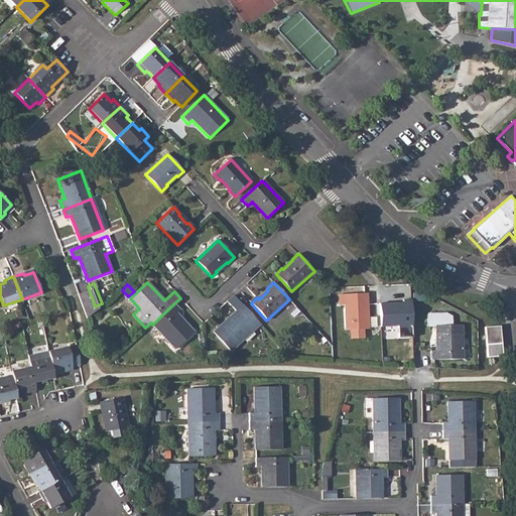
[(367,293),(339,294),(339,305),(345,305),(346,330),(368,329),(367,293)]
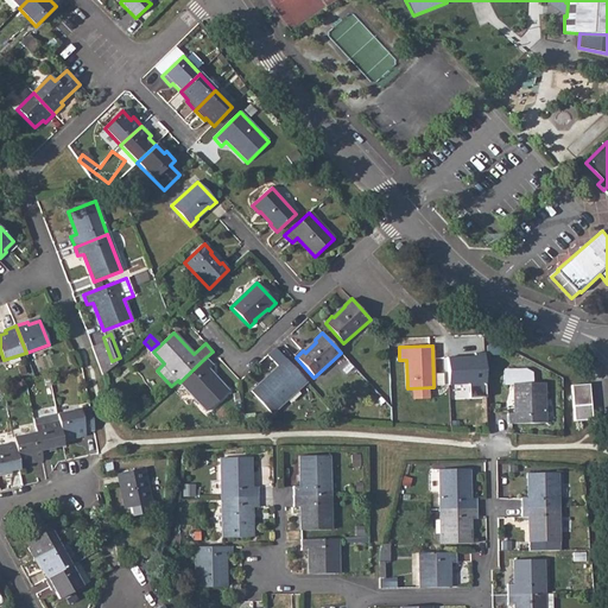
[(276,348),(267,356),(278,367),(251,393),(271,415),(306,382),(276,348)]
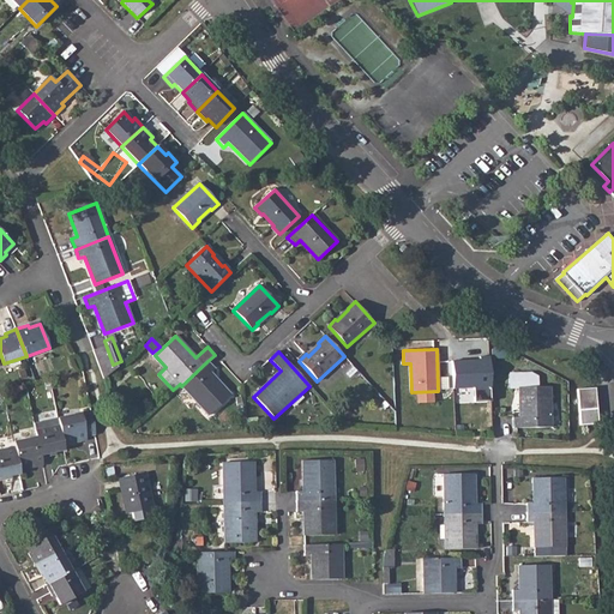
[(481,360),(451,361),(452,390),(475,389),(476,403),(494,403),(492,356),(481,356),(481,360)]
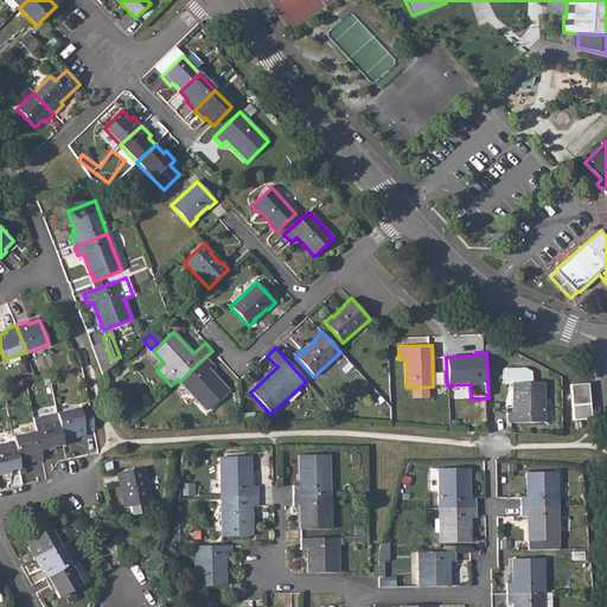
[(205,357),(179,382),(206,410),(228,391),(208,369),(212,365),(205,357)]
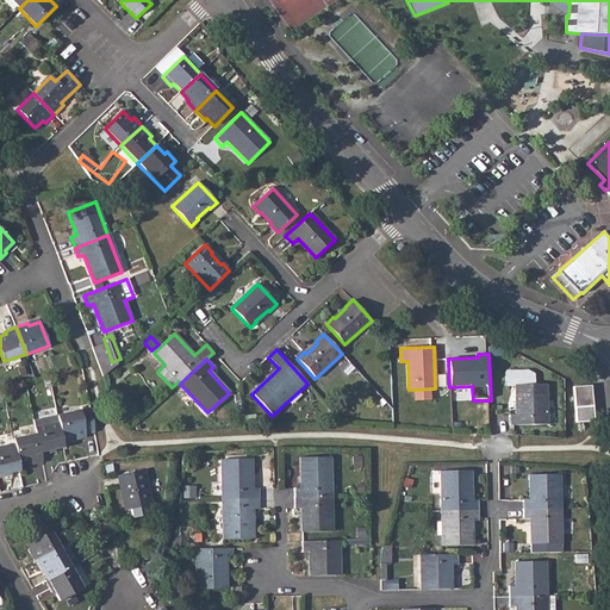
[(516,415),(510,415),(510,425),(546,424),(545,384),(534,385),(534,375),(527,372),(506,372),(506,385),(516,385),(516,415)]
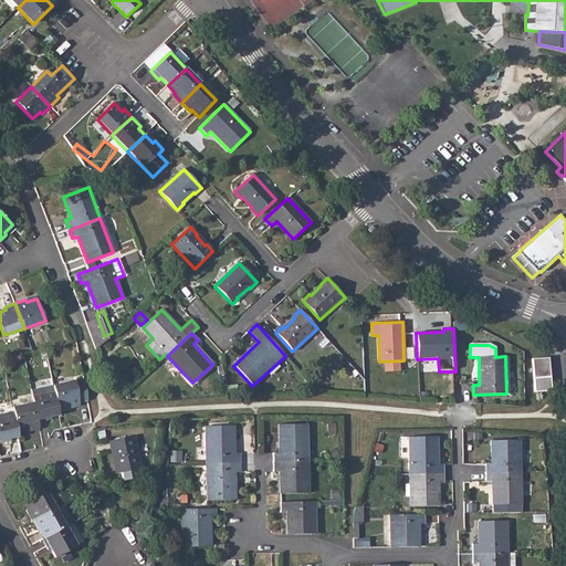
[(548,358),(531,359),(534,391),(551,391),(548,358)]
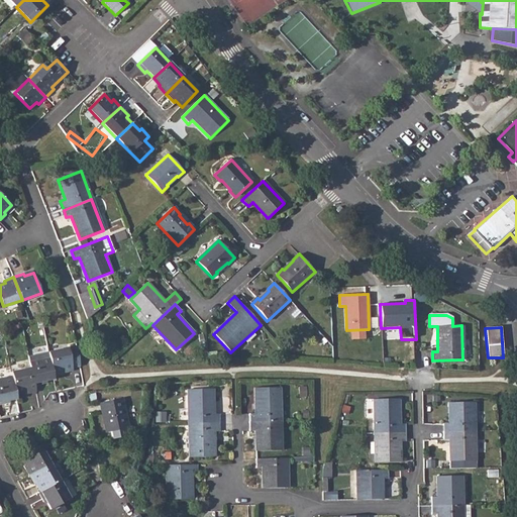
[(68,348),(48,353),(54,377),(64,375),(63,372),(73,371),(72,368),(81,366),(81,364),(78,348),(69,350),(68,348)]
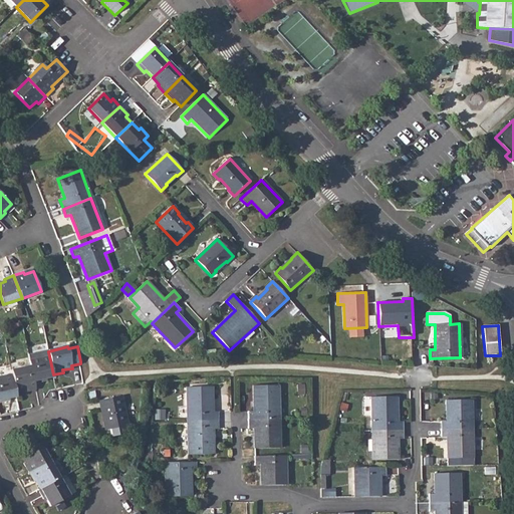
[(32,358),(29,358),(31,365),(35,386),(45,383),(44,380),(54,378),(53,374),(48,351),(31,354),(32,358)]
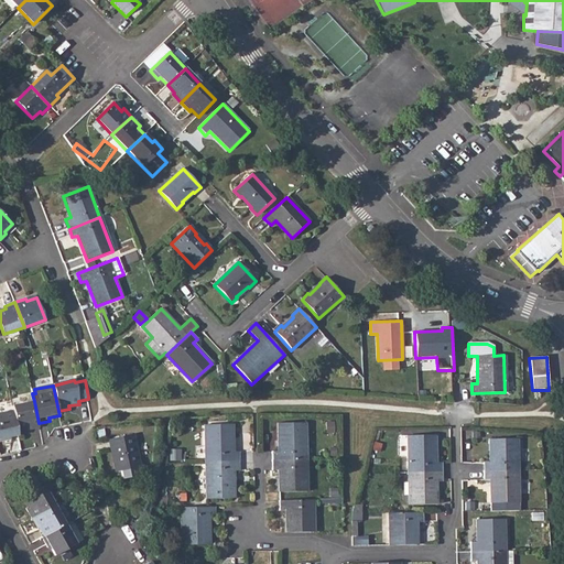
[(34,401),(13,405),(14,412),(18,430),(28,427),(29,430),(40,427),(39,423),(34,401)]
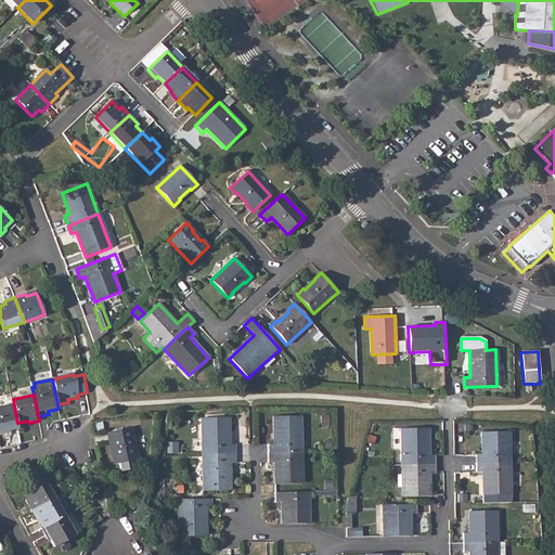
[(14,405),(0,408),(0,434),(9,434),(8,430),(17,428),(17,423),(14,405)]
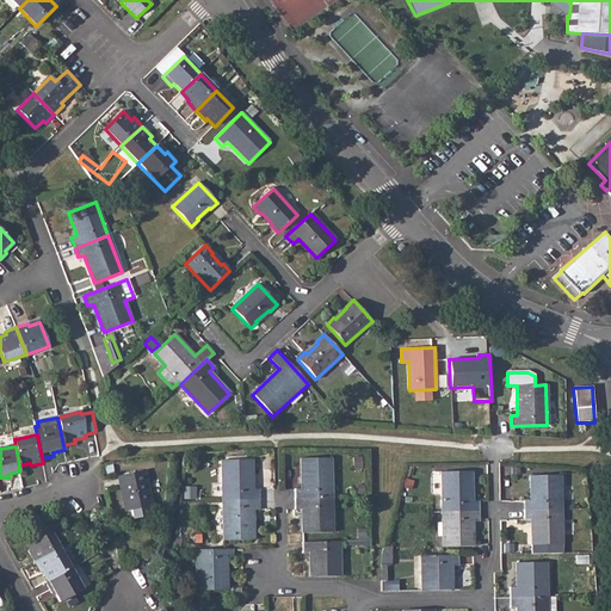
[(295,489),(295,491),(295,500),(331,499),(329,458),(300,460),(301,489),(295,489)]
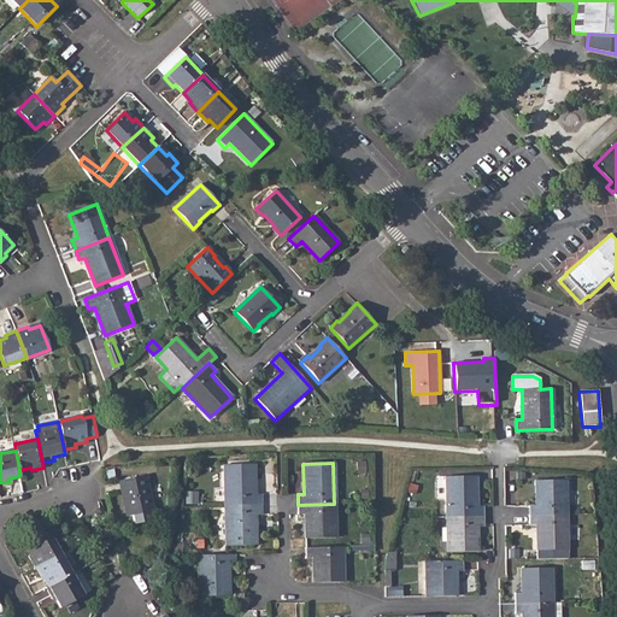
[(224,465),(225,505),(262,505),(262,495),(256,495),(254,465),(224,465)]
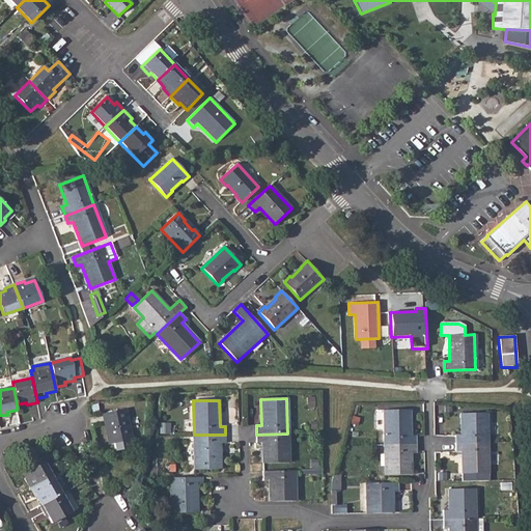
[(126,410),(103,414),(105,422),(106,422),(109,437),(108,437),(109,445),(132,440),(126,410)]
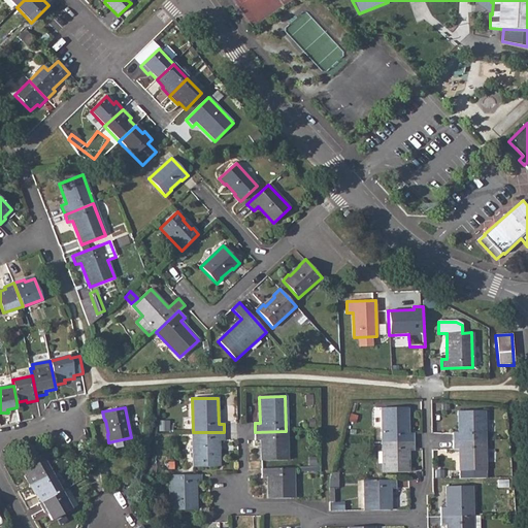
[(382,407),(383,442),(415,442),(415,433),(408,434),(407,407),(382,407)]
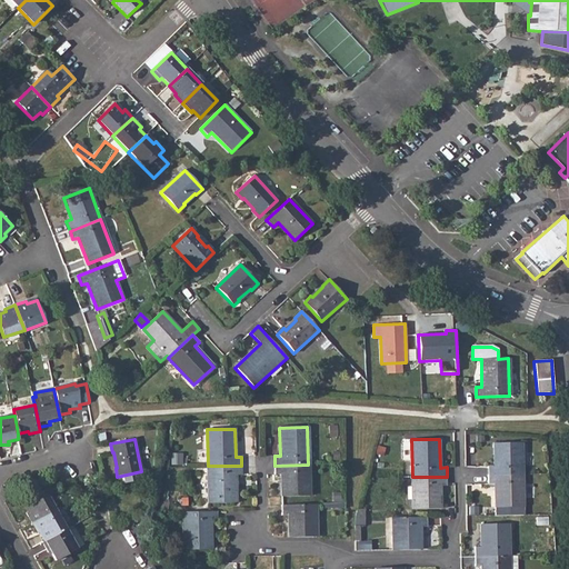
[(489,467),(489,476),(522,475),(521,442),(493,443),(495,466),(489,467)]
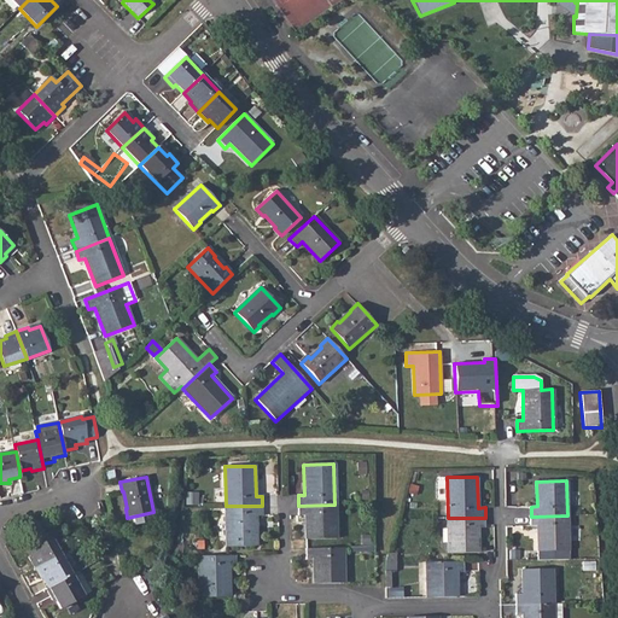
[(334,505),(298,506),(298,517),(304,517),(305,540),(336,540),(334,505)]
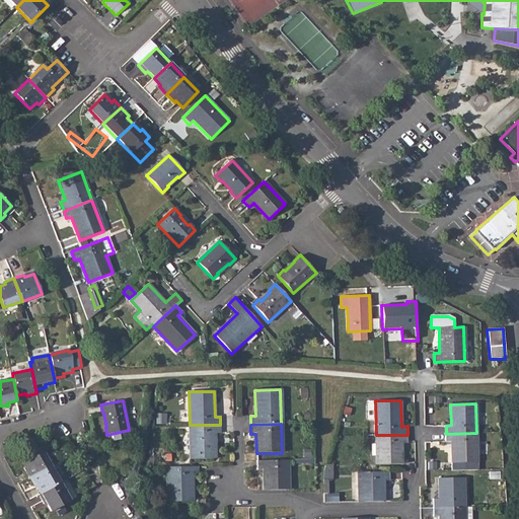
[(220,425),(190,425),(191,459),(215,459),(215,435),(221,435),(220,425)]
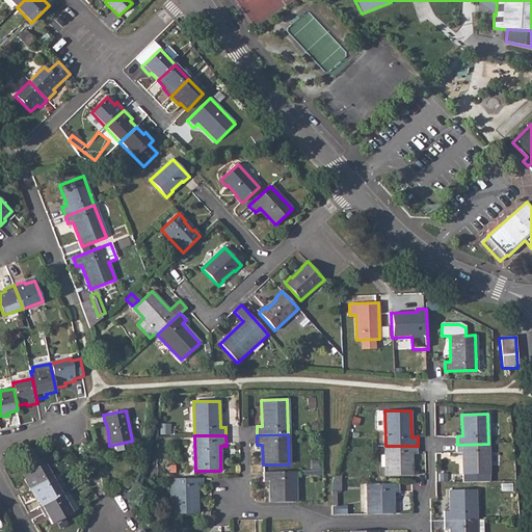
[(488,444),(457,445),(457,454),(462,454),(463,475),(489,475),(488,444)]
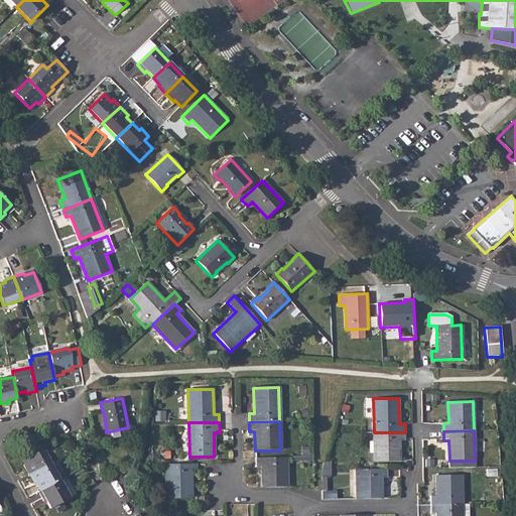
[(405,432),(374,432),(375,462),(399,462),(399,440),(405,440),(405,432)]
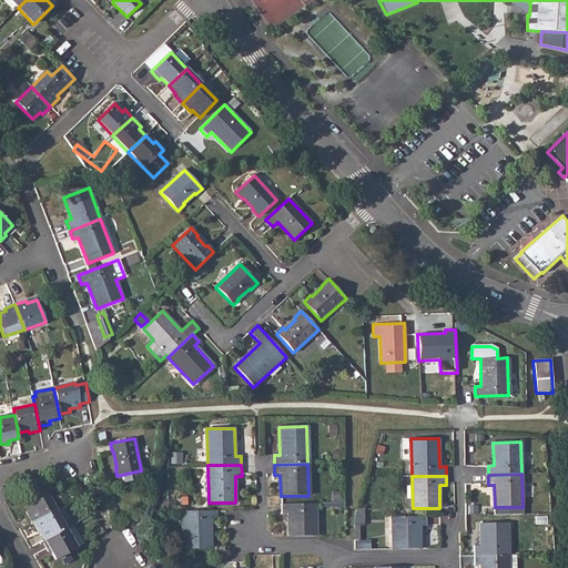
[(27,511),(32,523),(56,509),(44,489),(23,501),(29,510),(27,511)]
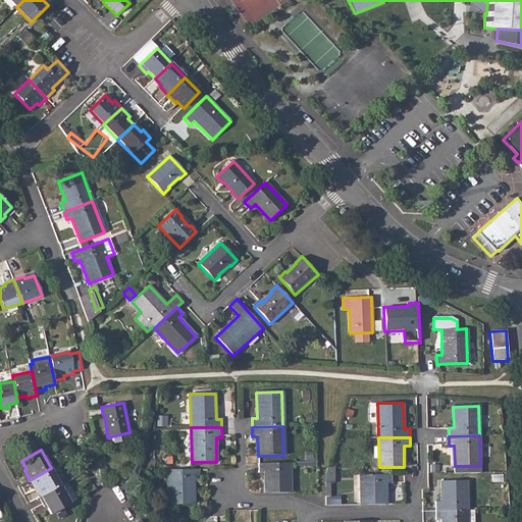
[(290,463),(258,464),(259,473),(264,473),(265,493),(291,492),(290,463)]
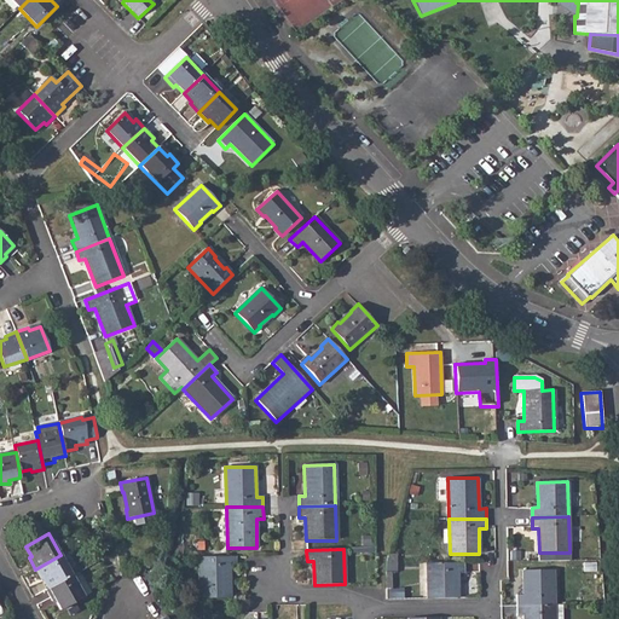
[(61,555),(35,570),(41,579),(44,578),(48,589),(71,577),(61,555)]
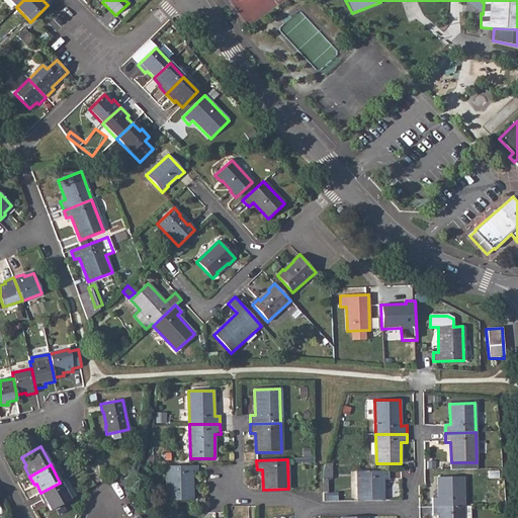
[(197,466),(167,467),(167,501),(192,501),(191,476),(197,476),(197,466)]
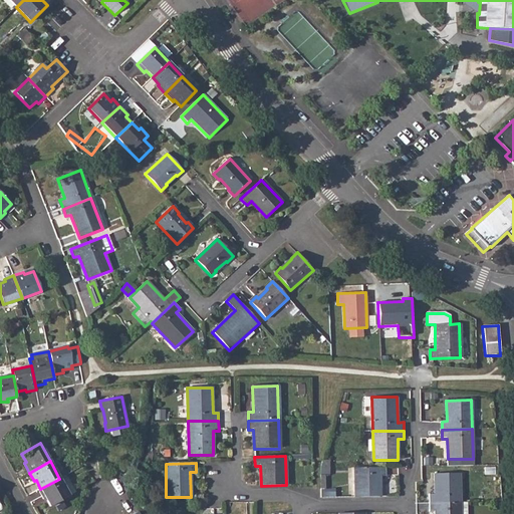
[(384,468),(354,468),(354,497),(380,497),(380,477),(384,476),(384,468)]
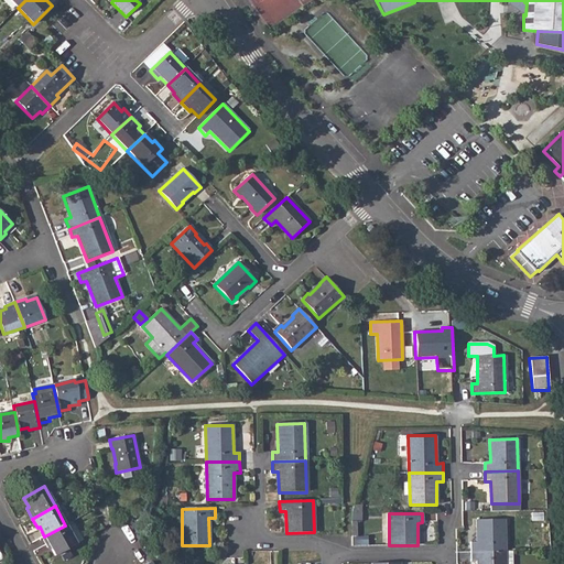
[(360,514),(351,514),(351,523),(360,523),(360,514)]
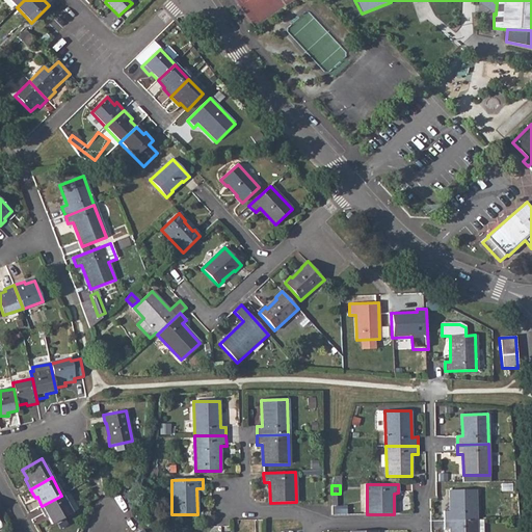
[(444,512),(444,521),(476,520),(475,489),(450,490),(450,512),(444,512)]
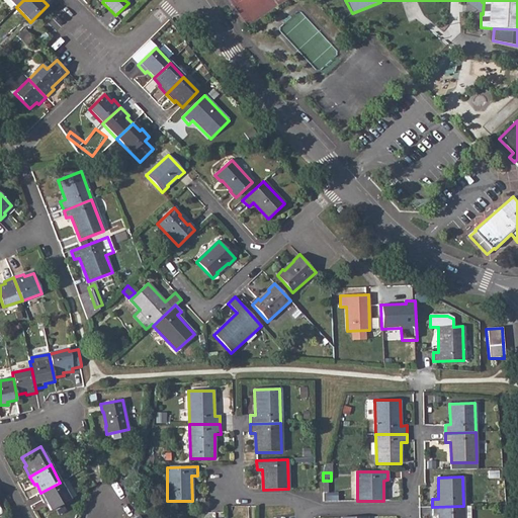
[(40,493),(38,494),(45,503),(47,502),(51,511),(70,500),(60,483),(40,493)]
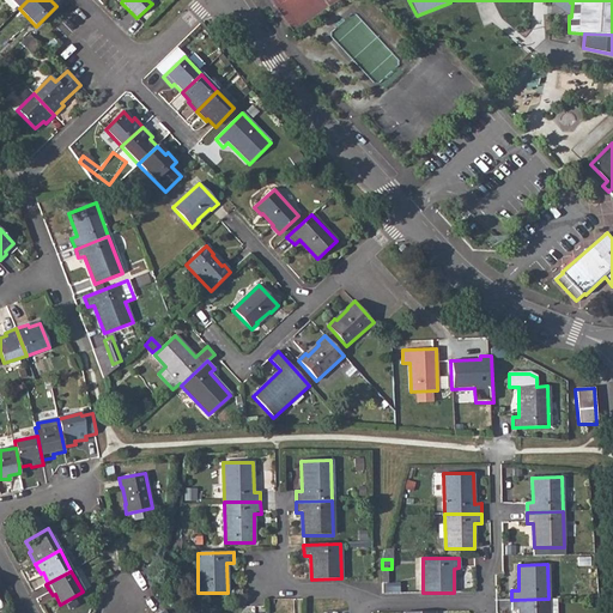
[(548,612),(548,599),(511,600),(513,610),(519,611),(519,612),(548,612)]
